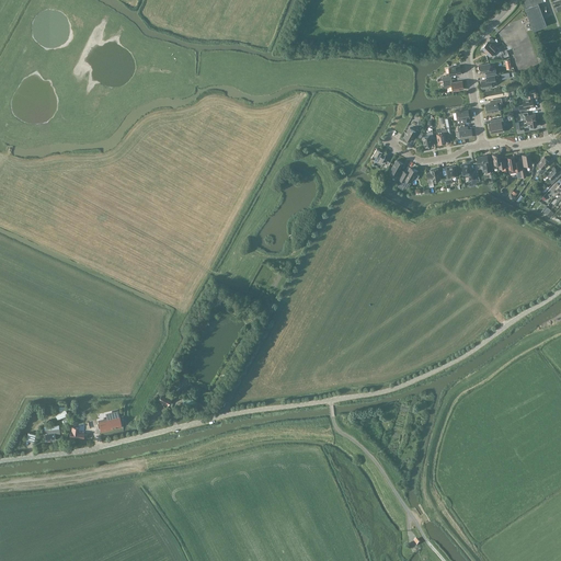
[(542,16),(547,15),(541,0),(522,0),(525,9),(525,8),(534,30),(546,25),(544,20),(542,16)]
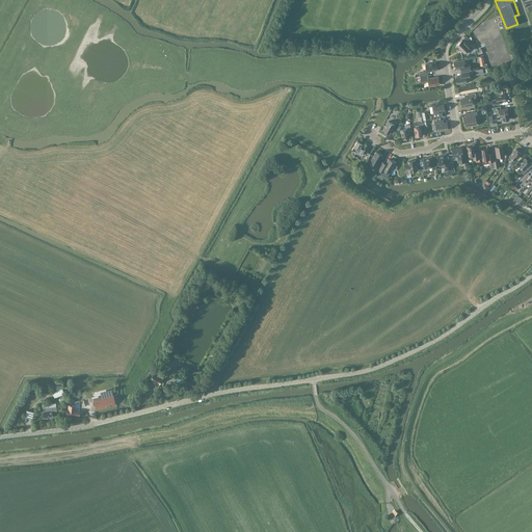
[(457,46),(456,47),(456,48),(457,49),(458,49),(459,48),(466,54),(473,47),(470,44),(467,41),(463,43),(461,41),(456,45),(457,46)]
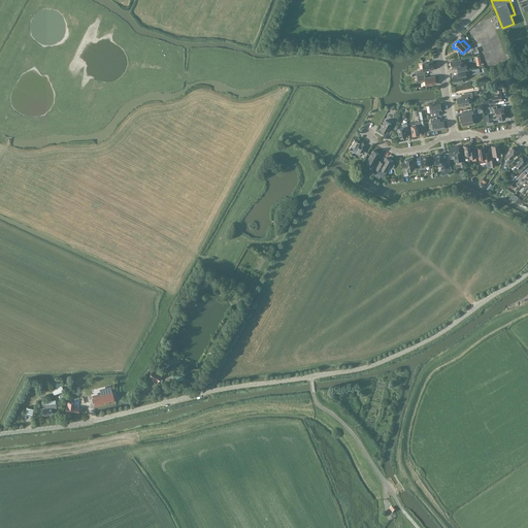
[(466,64),(461,64),(461,60),(450,61),(452,69),(456,68),(457,71),(467,70),(466,64)]
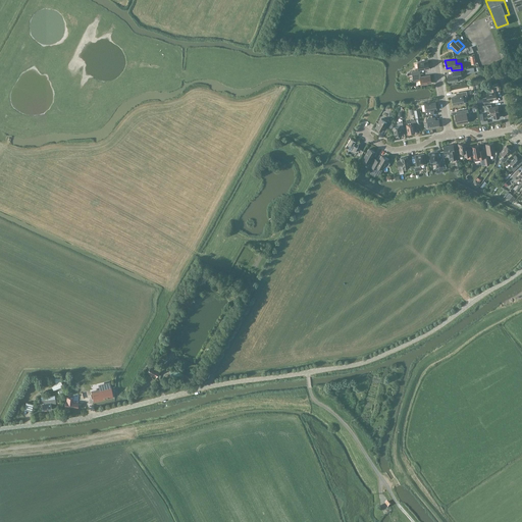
[(419,70),(428,68),(427,61),(417,63),(418,67),(415,68),(416,70),(411,71),(412,74),(420,73),(419,70)]
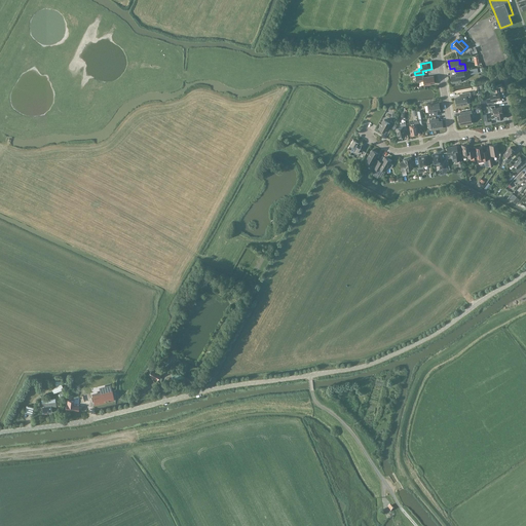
[(464,77),(464,75),(468,74),(467,70),(455,72),(456,75),(451,76),(452,83),(461,81),(460,77),(464,77)]
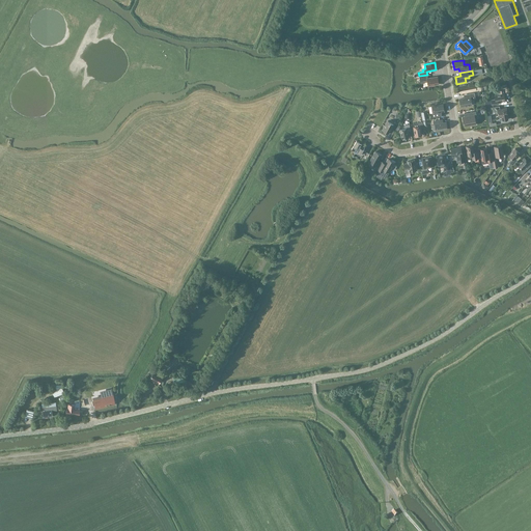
[(439,84),(438,77),(427,78),(427,75),(419,76),(414,77),(414,79),(419,78),(420,82),(427,81),(428,85),(439,84)]
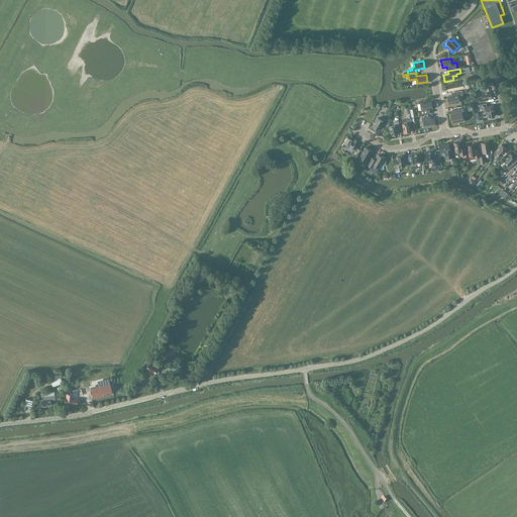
[(482,96),(472,98),(473,103),(485,101),(485,98),(492,97),(491,91),(488,91),(488,90),(488,89),(487,89),(487,88),(486,88),(485,88),(484,88),(483,88),(483,89),(483,90),(482,90),(482,91),(483,92),(481,93),(482,96)]
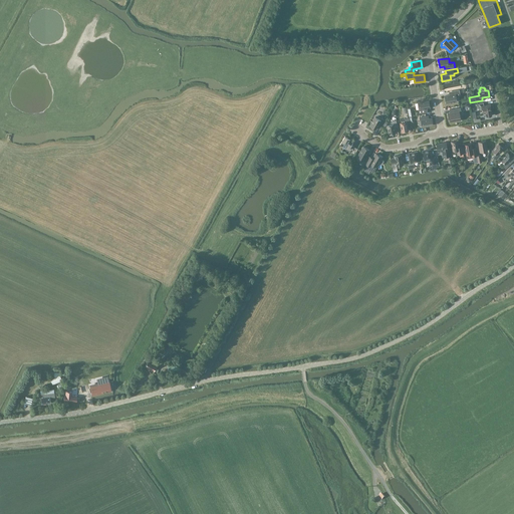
[(449,94),(445,95),(446,103),(457,101),(457,100),(460,99),(459,95),(460,95),(459,89),(449,91),(449,94)]
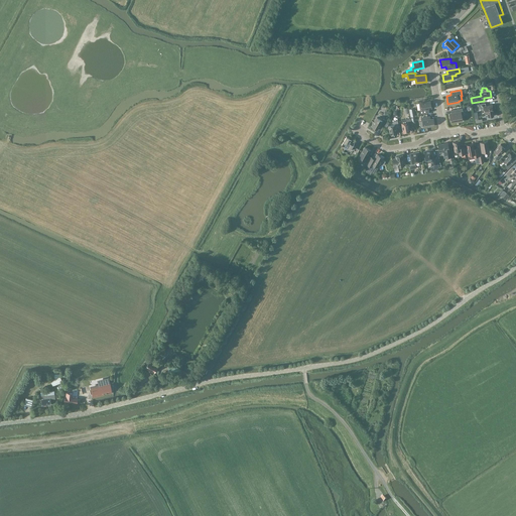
[(428,109),(431,108),(430,101),(419,103),(420,110),(419,110),(420,114),(429,113),(428,109)]
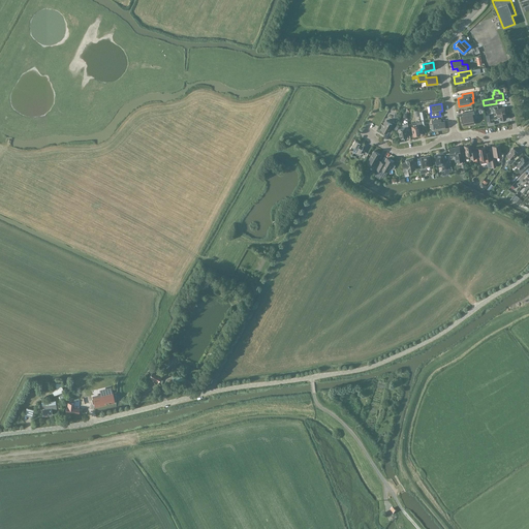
[(496,116),(500,115),(500,120),(505,119),(505,114),(504,107),(498,109),(497,105),(491,106),(492,112),(495,112),(496,116)]
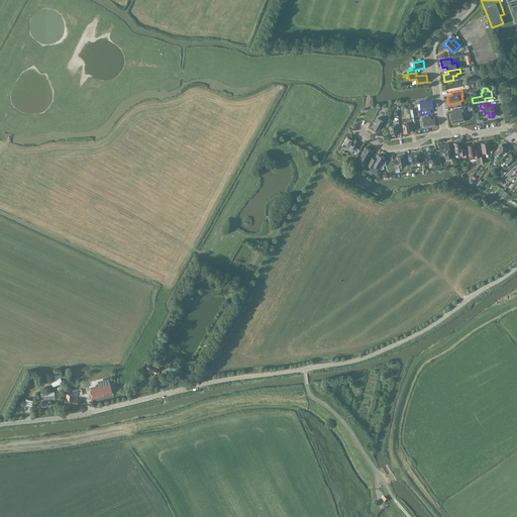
[(458,122),(463,121),(461,112),(463,112),(462,108),(451,110),(452,114),(450,114),(451,121),(458,120),(458,122)]
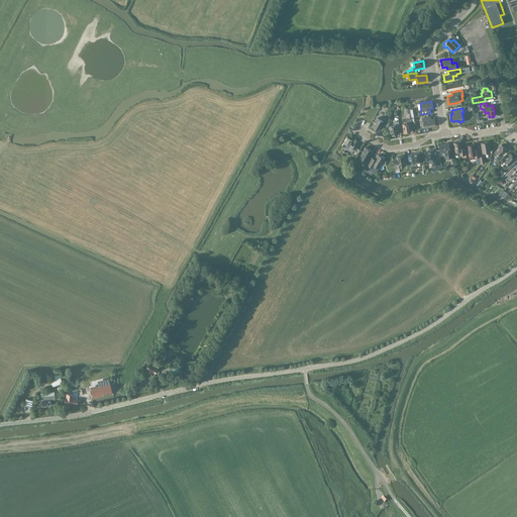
[(435,125),(434,119),(431,119),(430,116),(421,118),(422,121),(423,121),(424,127),(435,125)]
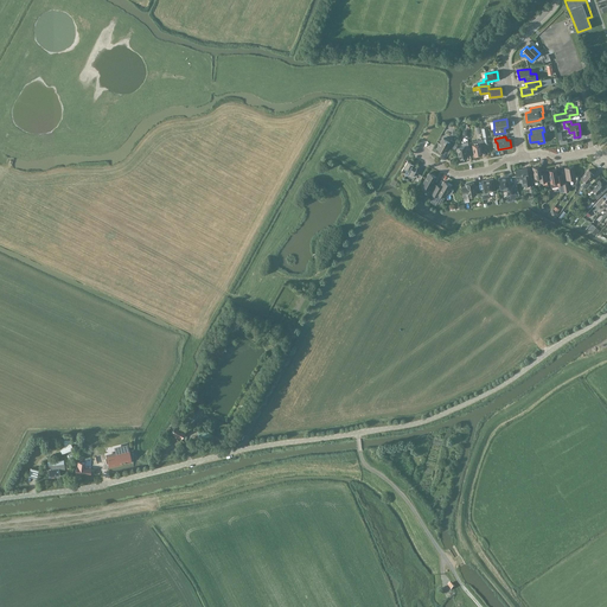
[(436,148),(443,152),(447,147),(449,149),(454,141),(451,140),(449,141),(442,138),(436,148)]
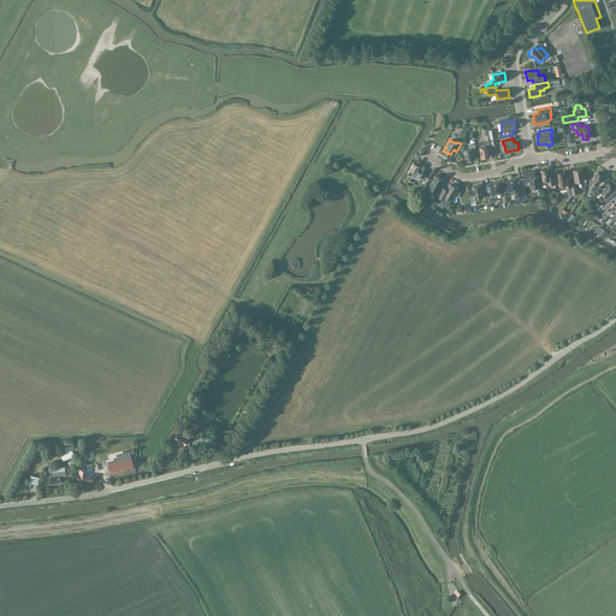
[(481,158),(489,157),(487,149),(491,148),(490,141),(484,142),(479,143),(479,147),(481,158)]
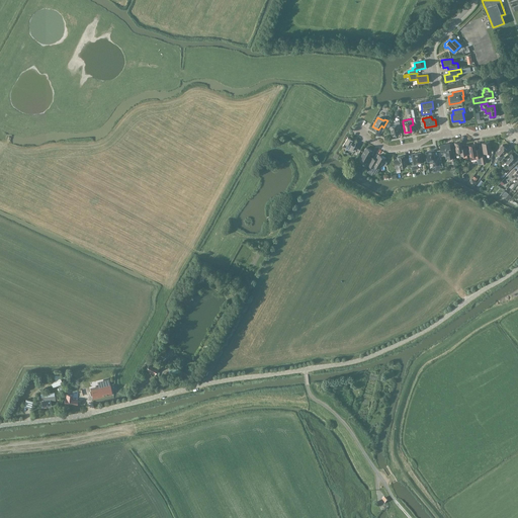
[(392,135),(399,134),(397,127),(400,126),(399,120),(394,121),(395,125),(391,126),(392,135)]
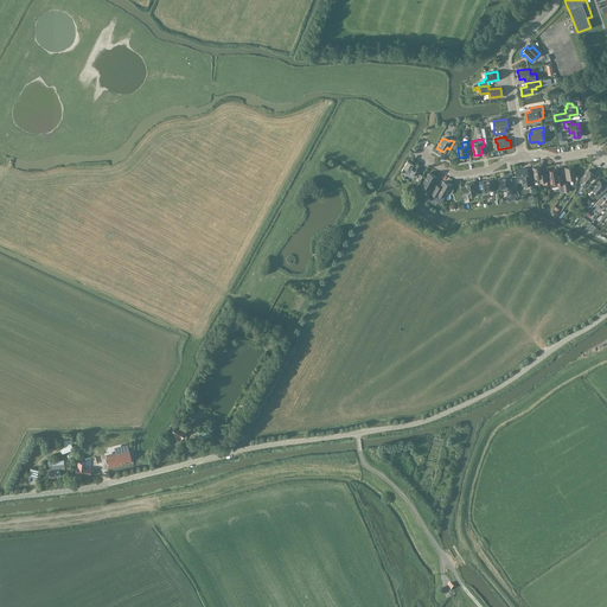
[(410,164),(411,163),(407,160),(401,171),(404,173),(406,172),(407,173),(411,177),(416,167),(410,164)]
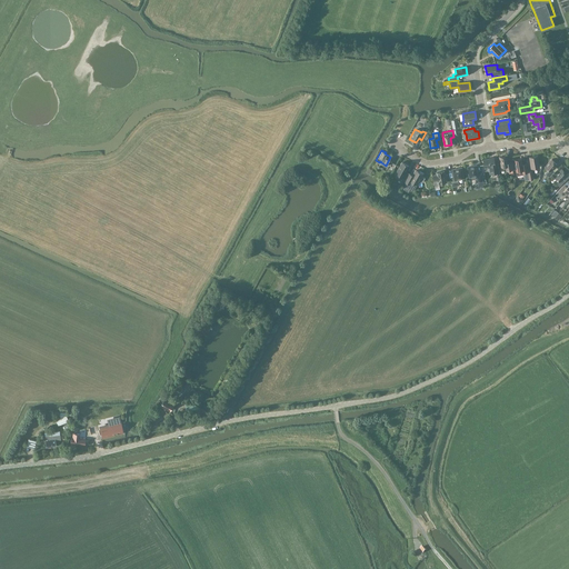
[(506,170),(512,169),(511,161),(508,162),(507,156),(499,157),(500,167),(505,166),(506,170)]
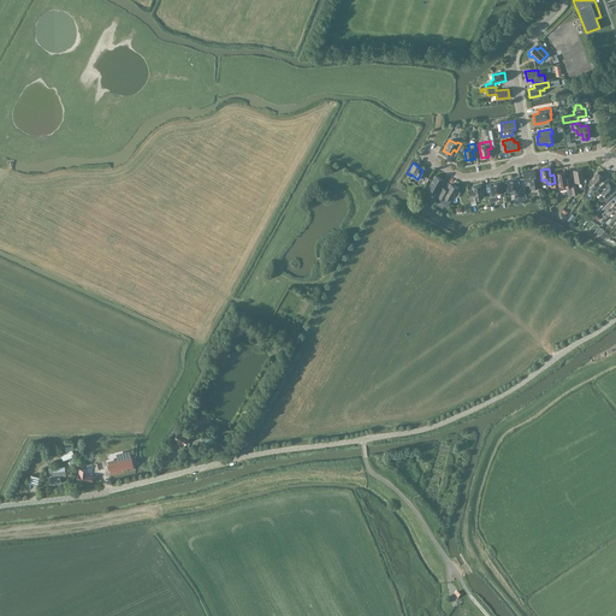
[(574,182),(584,181),(581,169),(573,170),(574,177),(573,177),(574,182)]
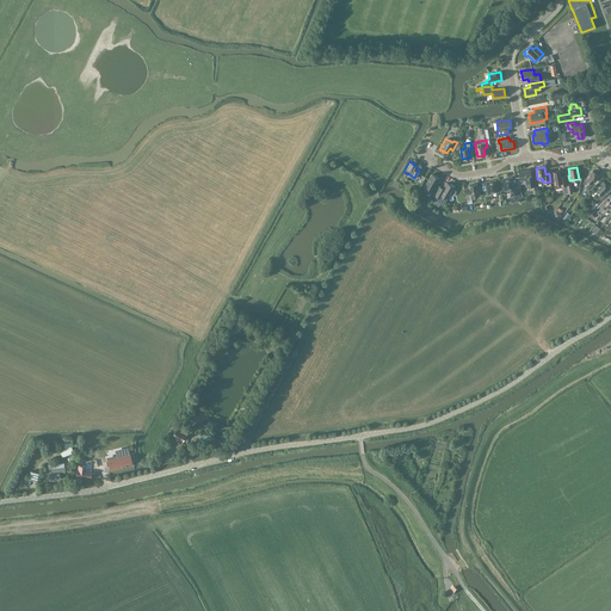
[(530,170),(519,171),(520,180),(524,179),(525,187),(531,186),(532,187),(536,186),(535,179),(531,180),(531,176),(530,170)]
